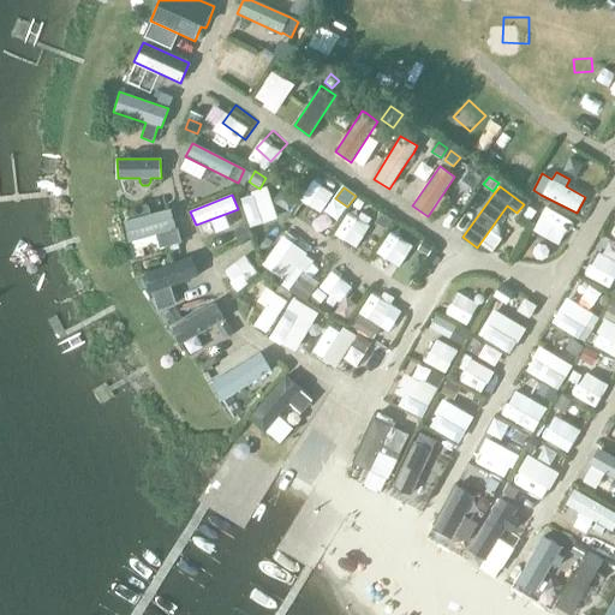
[(121,221),(127,243),(175,230),(171,209),(150,214),(137,218),(121,221)]
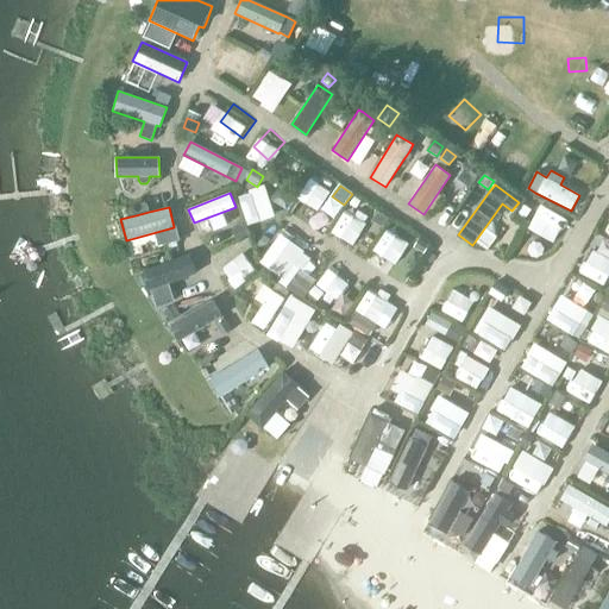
[(377,212),(372,221),(383,228),(389,219),(377,212)]
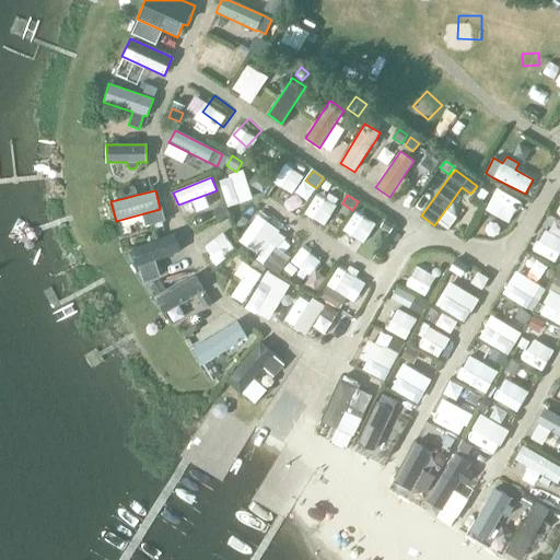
[(365,201),(358,218),(380,228),(387,211),(365,201)]
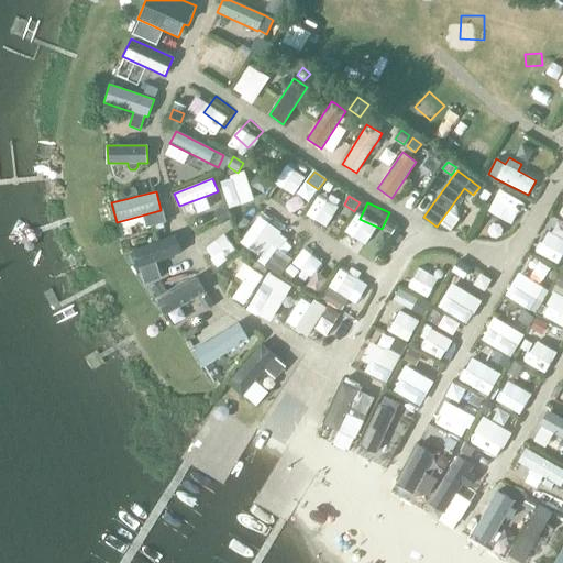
[(500,202),(489,225),(516,240),(528,218),(500,202)]
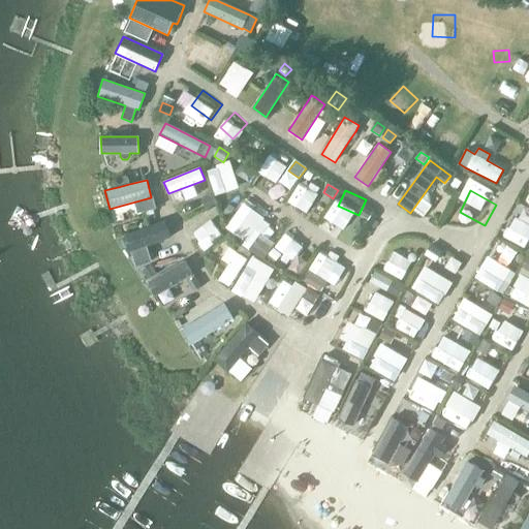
[(204,199),(208,209),(216,205),(212,195),(204,199)]
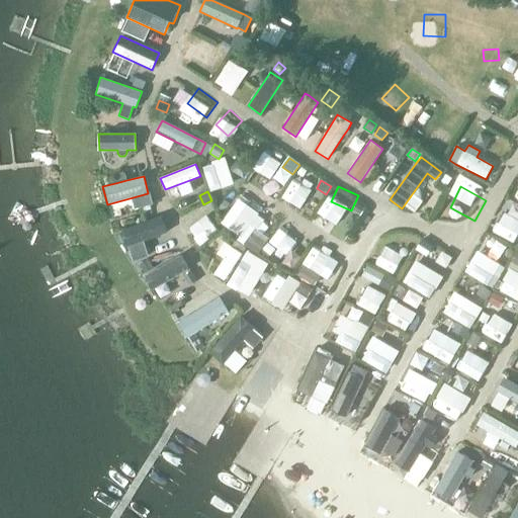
[(256,235),(274,211),(247,191),(229,213),(256,235)]
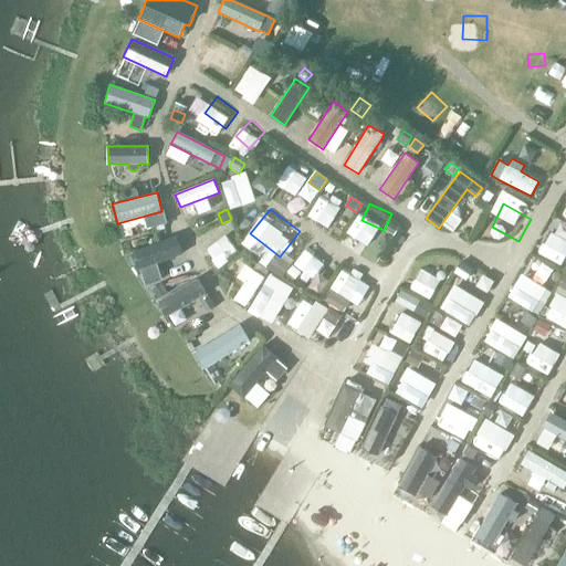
[(245,219),(240,228),(245,232),(251,223),(245,219)]
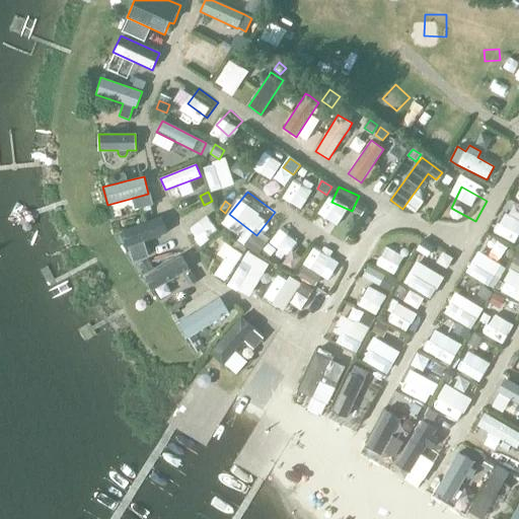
[(200,220),(216,214),(212,204),(196,210),(200,220)]
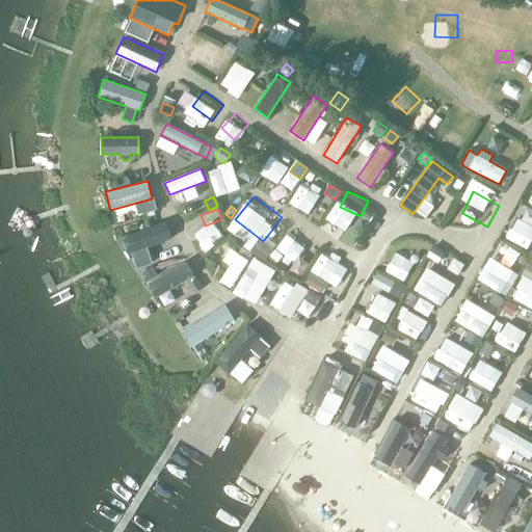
[(367,209),(363,216),(371,221),(375,215),(367,209)]
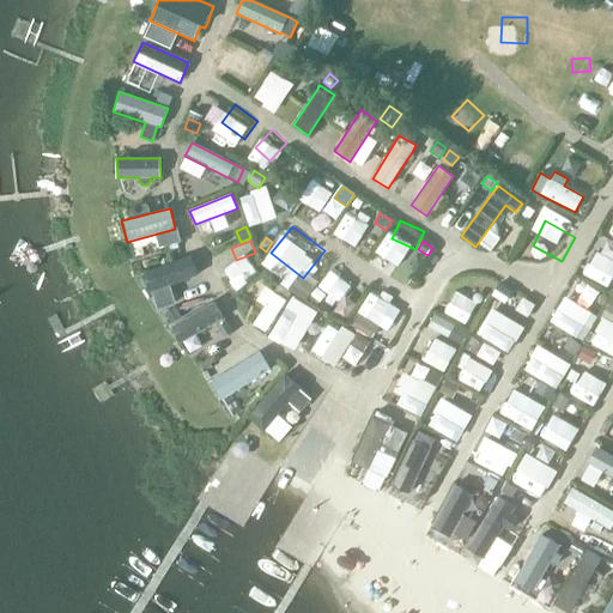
[(198,275),(190,256),(143,273),(150,292),(198,275)]
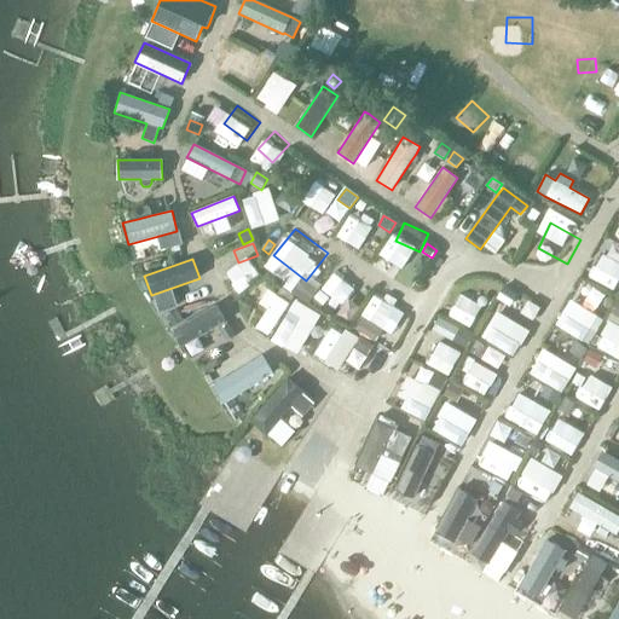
[(342,285),(350,288),(357,272),(337,264),(323,298),(335,302),(342,285)]
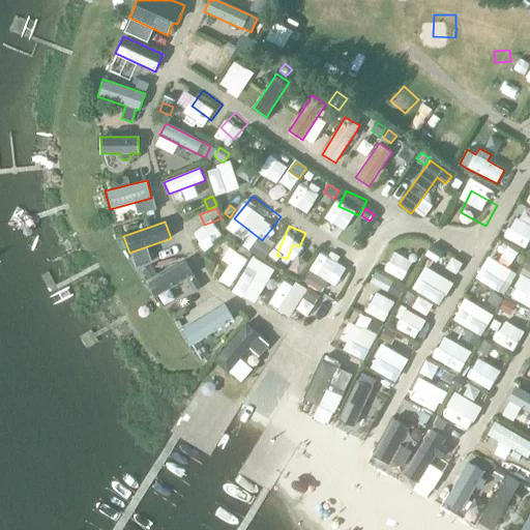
[(257,240),(249,249),(264,260),(271,251),(257,240)]
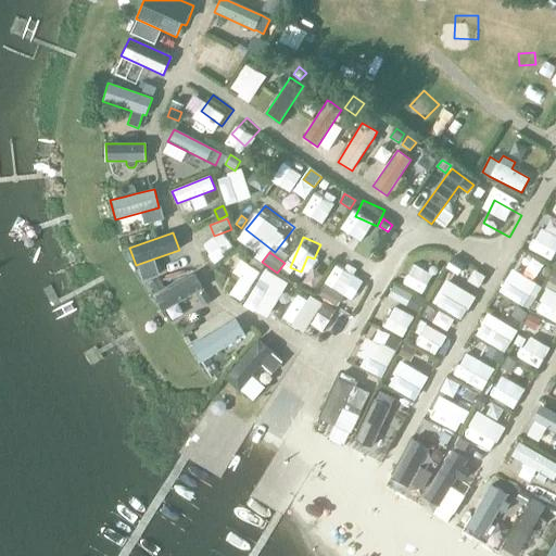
[(333,276),(355,289),(368,267),(345,254),(333,276)]
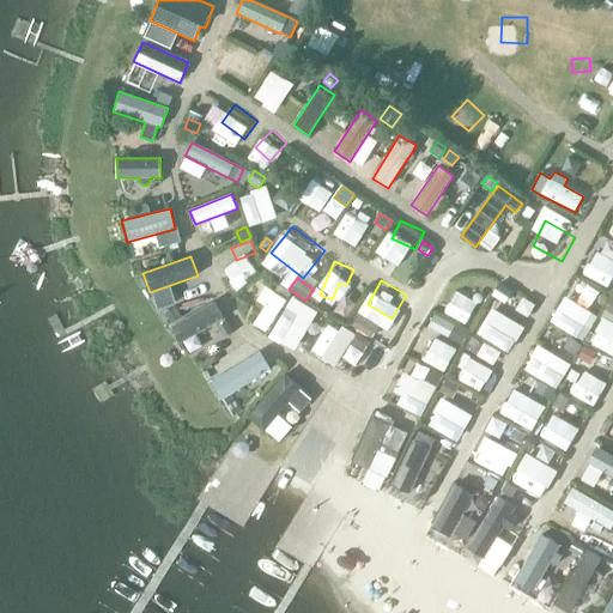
[(501,302),(508,290),(499,285),(492,297),(501,302)]
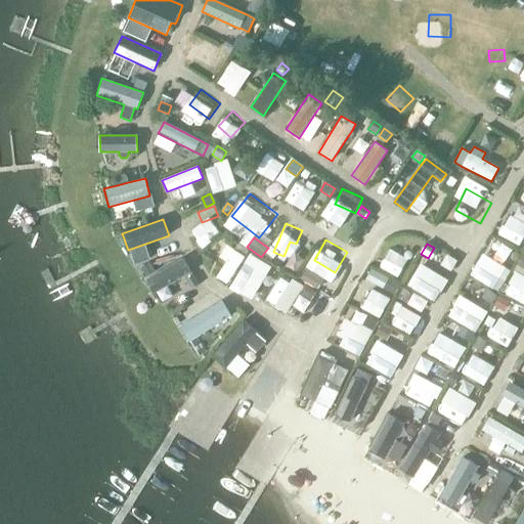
[(453,247),(448,259),(461,264),(466,252),(453,247)]
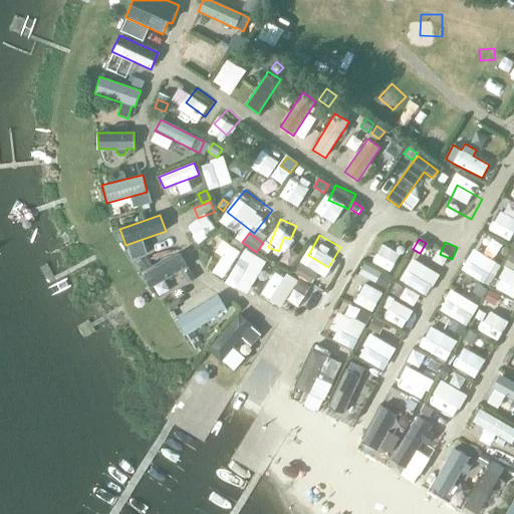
[(480,242),(470,265),(494,276),(505,254),(480,242)]
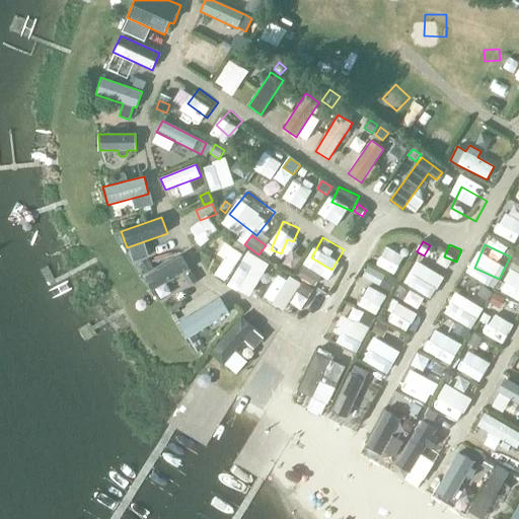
[(231,248),(215,275),(225,282),(242,255),(231,248)]
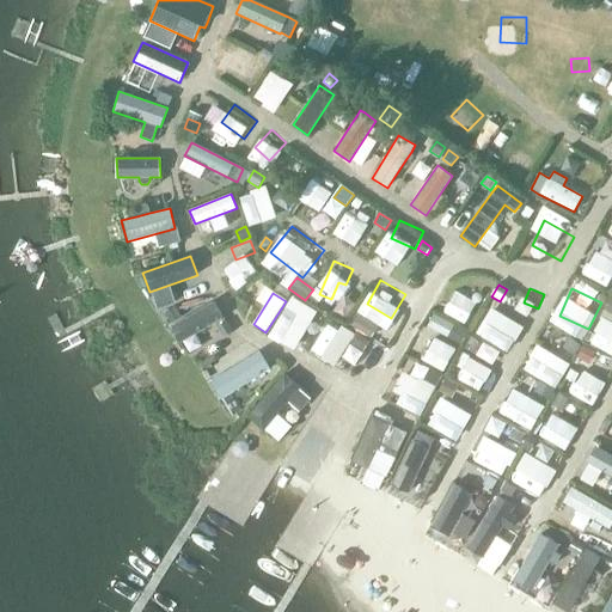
[(518,344),(533,318),(502,300),(487,326),(518,344)]
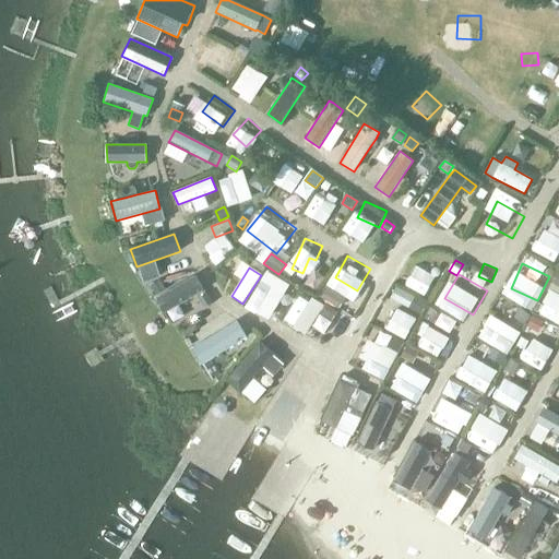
[(203,290),(194,275),(156,298),(165,312),(203,290)]
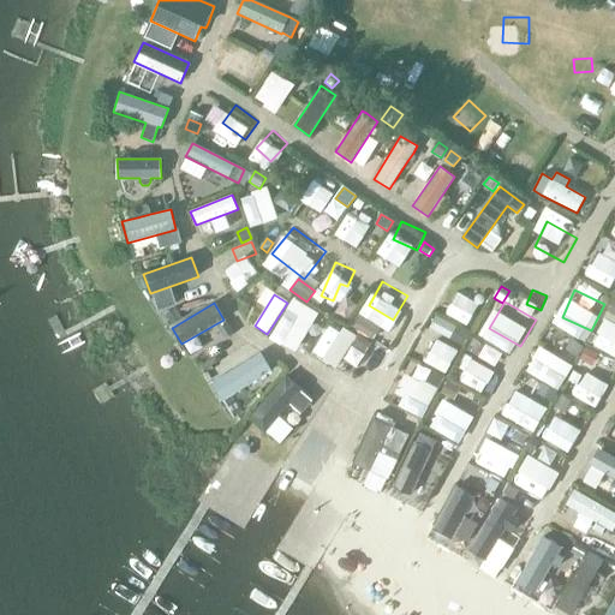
[(463,329),(466,315),(443,309),(440,322),(463,329)]
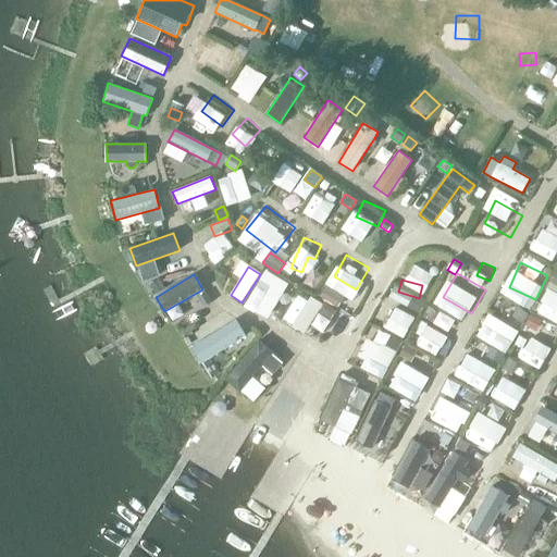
[(325,285),(319,296),(330,302),(336,293),(325,285)]
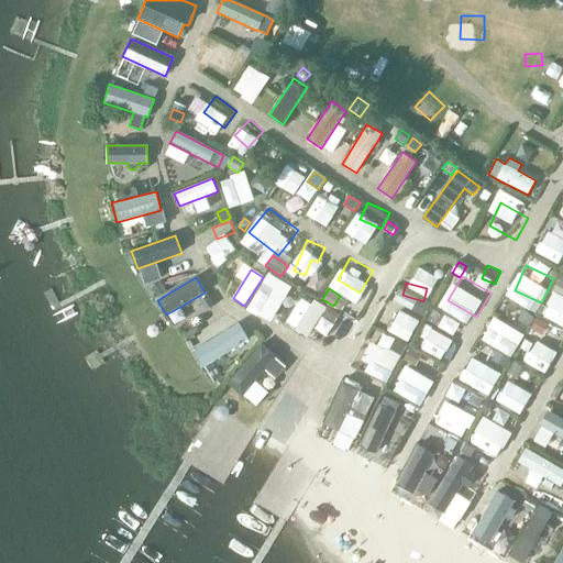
[(421,302),(415,312),(423,317),(430,307),(421,302)]
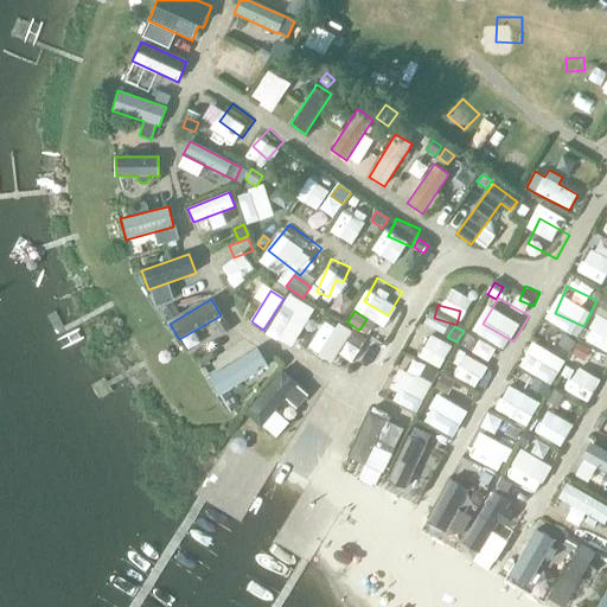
[(481,345),(502,353),(506,339),(486,332),(481,345)]
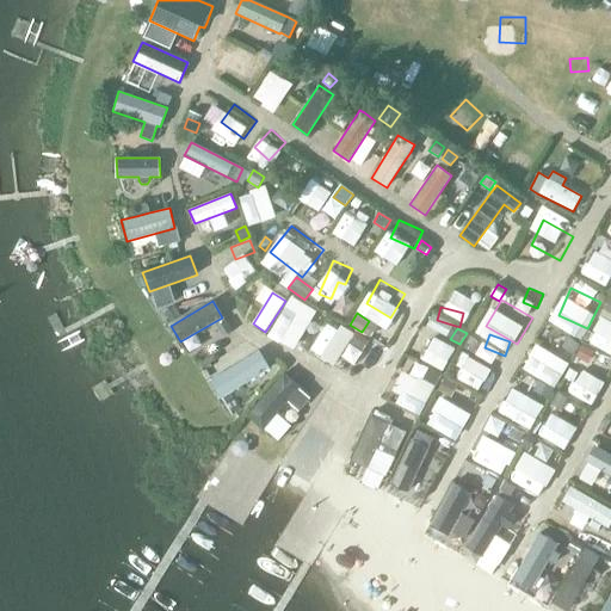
[(471,337),(464,347),(475,353),(482,343),(471,337)]
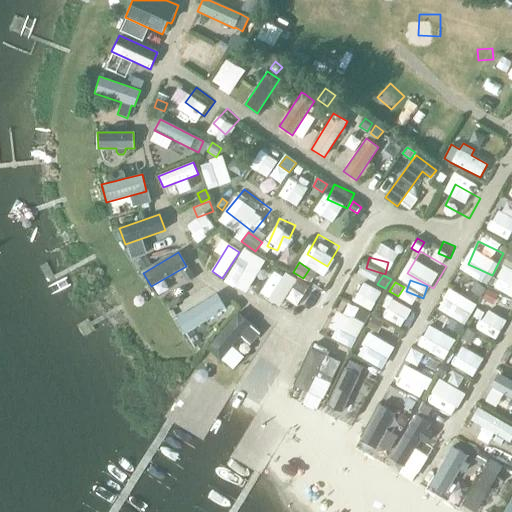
[(476,283),(471,291),(481,297),(486,289),(476,283)]
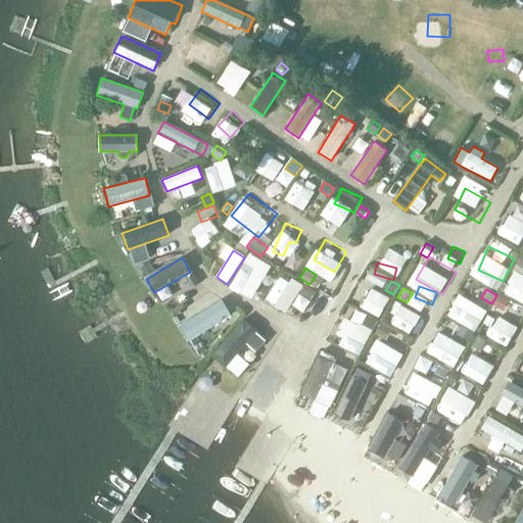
[(500,296),(493,305),(504,312),(510,301),(500,296)]
